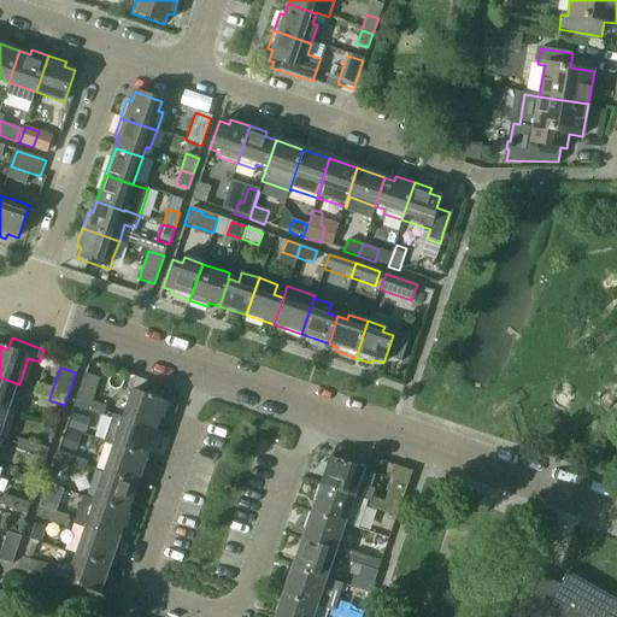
[(88,413),(90,404),(99,381),(84,376),(74,409),(88,413)]
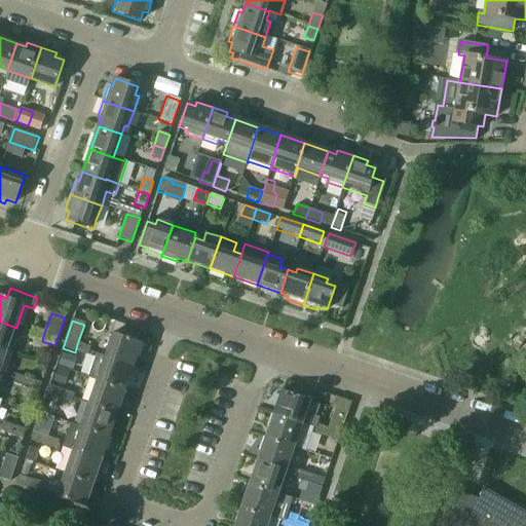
[(0,322),(0,347),(8,351),(16,328),(0,322)]
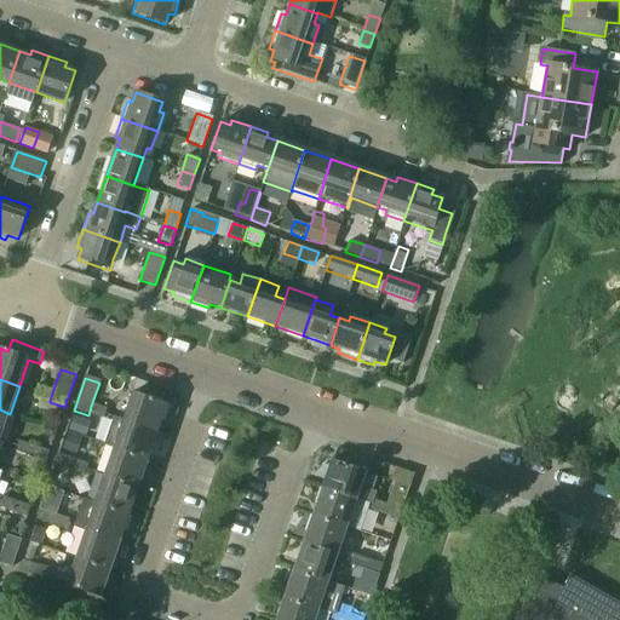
[(50,402),(52,392),(39,388),(35,396),(50,402)]
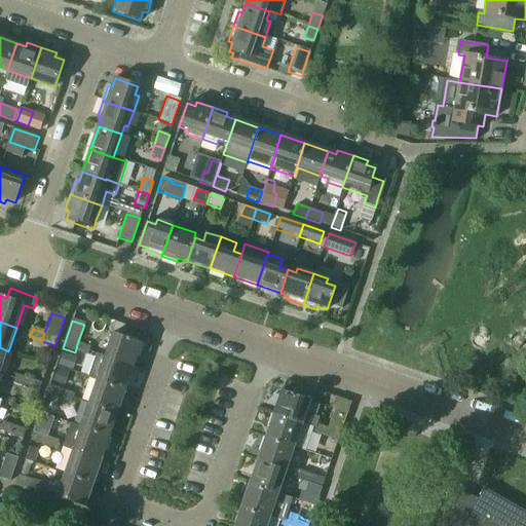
[(112,335),(104,358),(134,368),(142,345),(112,335)]
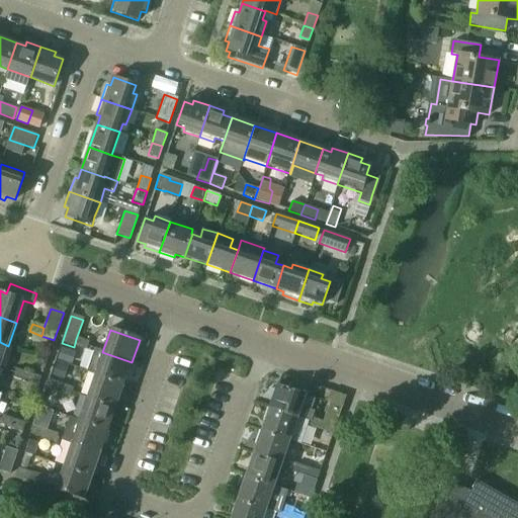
[(102,352),(95,350),(95,348),(88,345),(88,343),(76,339),(74,347),(86,351),(93,353),(87,372),(94,375),(124,385),(132,362),(102,352)]
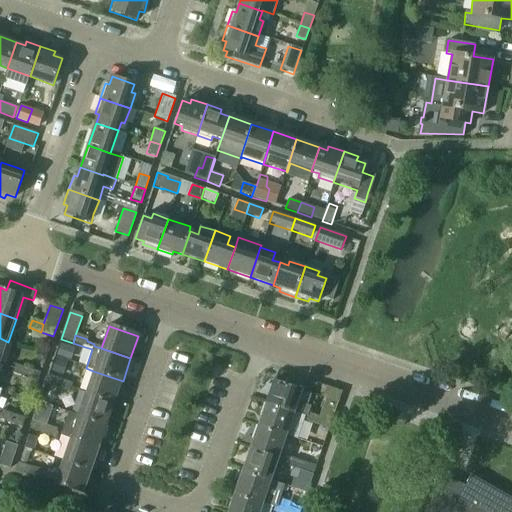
[(13,373),(25,377),(28,369),(16,364),(13,373)]
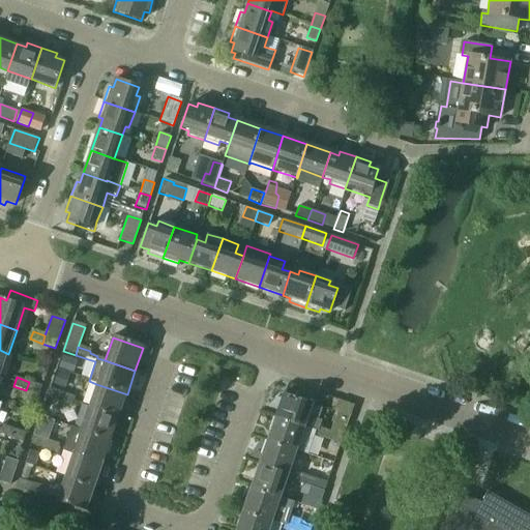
[(42,386),(29,382),(26,390),(39,395),(42,386)]
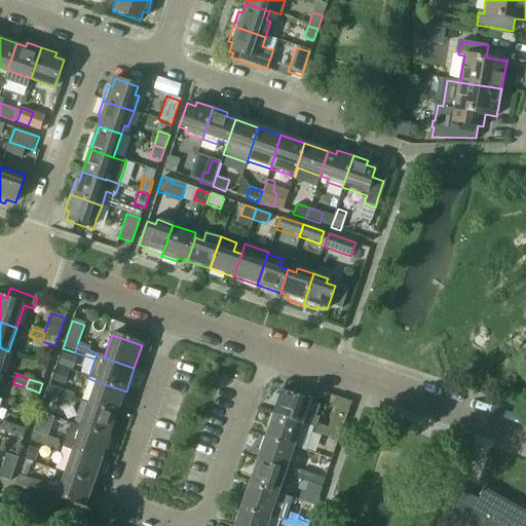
[(96,381),(87,405),(118,415),(126,391),(96,381)]
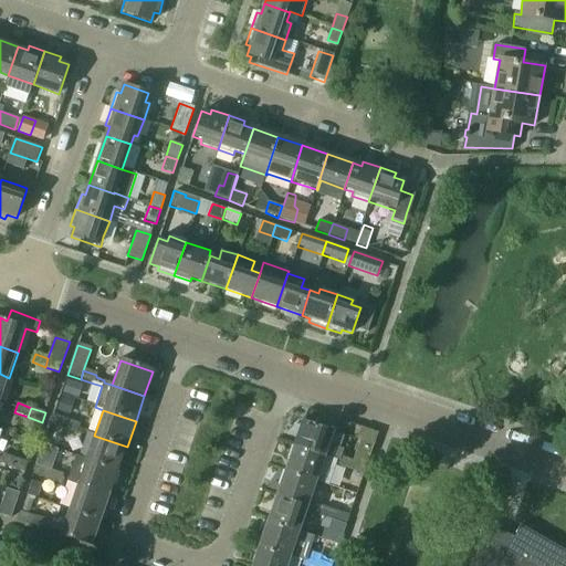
[(63,429),(67,418),(53,413),(50,425),(63,429)]
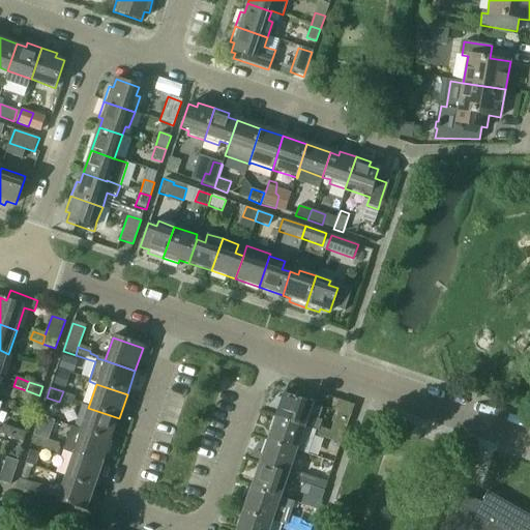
[(76,396),(63,391),(59,402),(72,406),(76,396)]
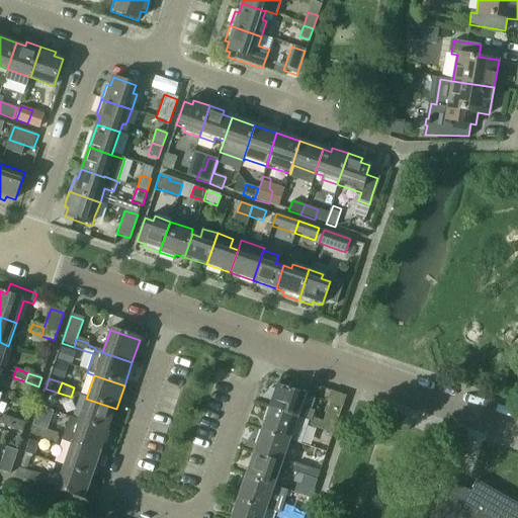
[(297,418),(298,417),(307,393),(277,382),(269,408),(297,418)]
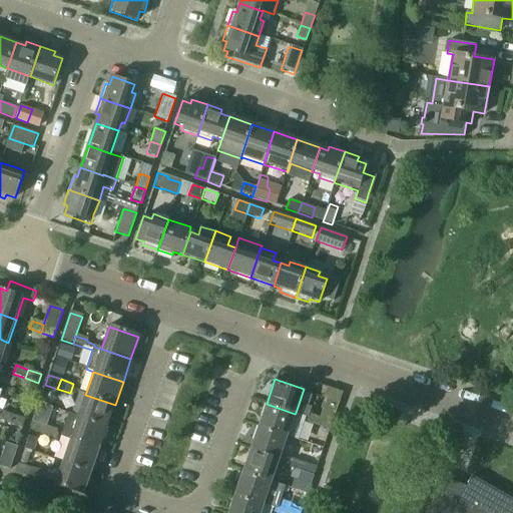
[(85,395),(78,416),(68,412),(68,414),(107,428),(115,405),(85,395)]
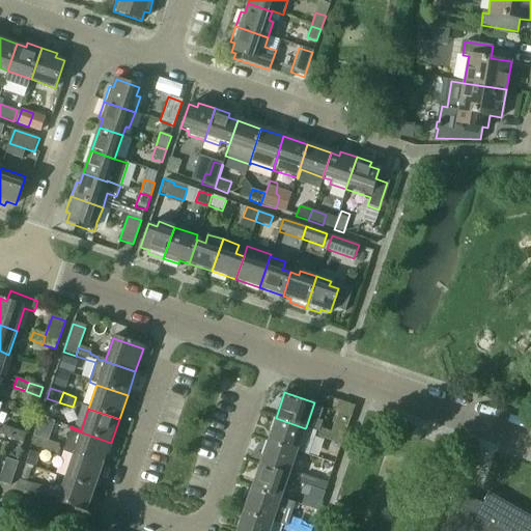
[(338,411),(331,431),(328,440),(340,444),(351,415),(338,411)]
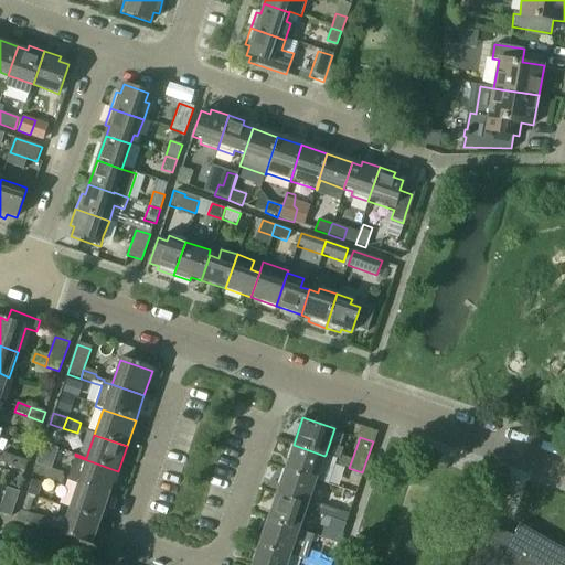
[(294,445),(285,469),(317,480),(328,484),(337,458),(326,455),(324,456),(294,445)]
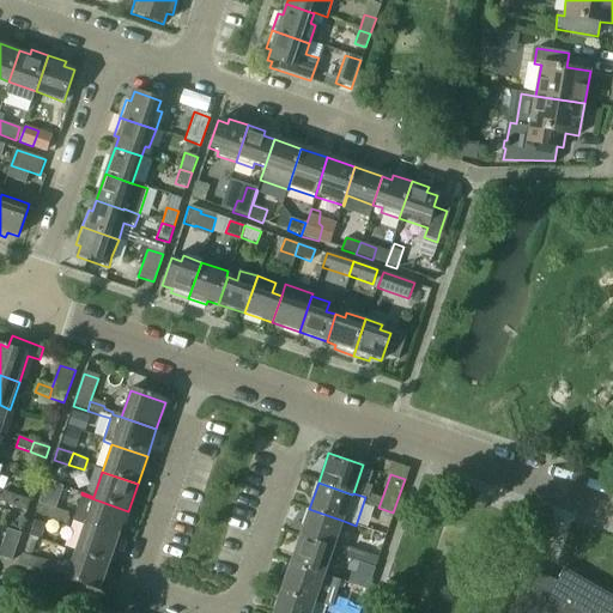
[(8,504),(12,505),(16,495),(1,490),(0,492),(0,507),(6,509),(8,504)]
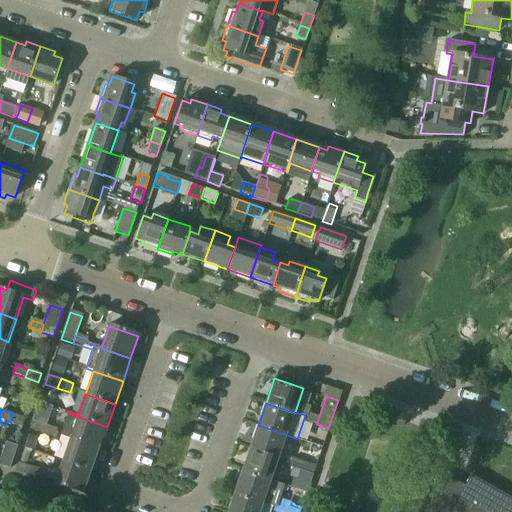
[(316,424),(319,416),(308,412),(305,420),(316,424)]
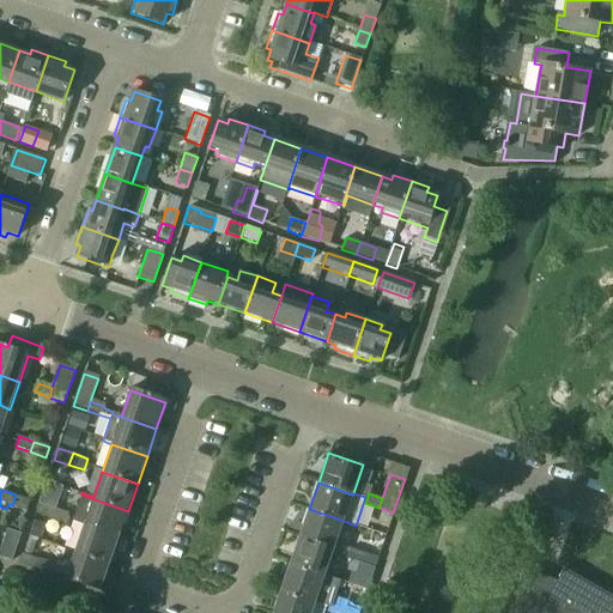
[(30,501),(16,495),(12,505),(26,511),(30,501)]
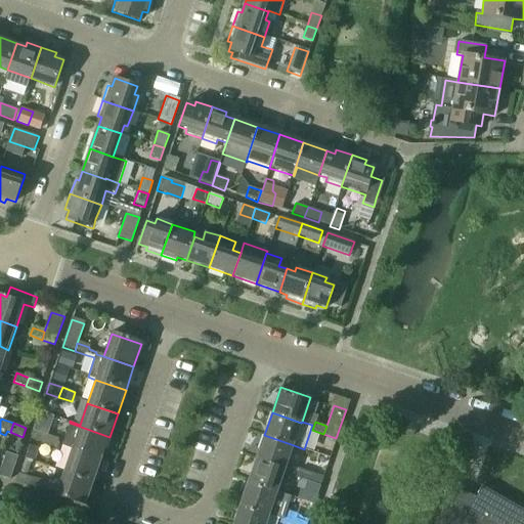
[(72,448),(72,449),(101,460),(110,437),(70,423),(61,445),(72,448)]
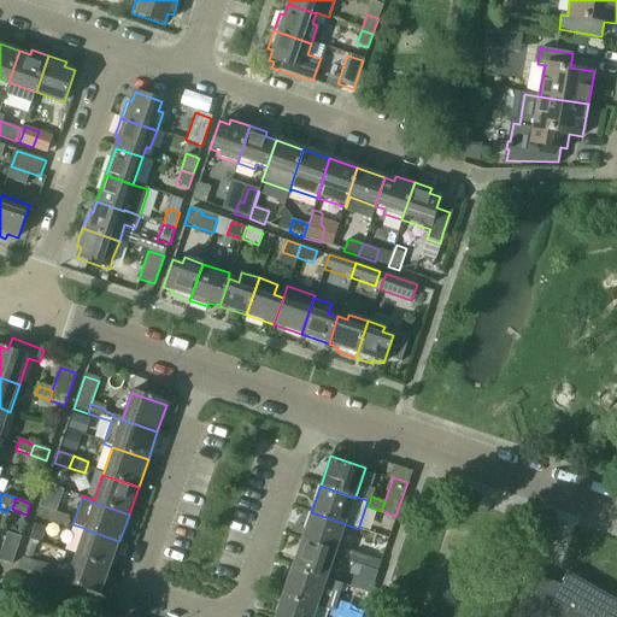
[(51,522),(54,511),(39,505),(35,517),(51,522)]
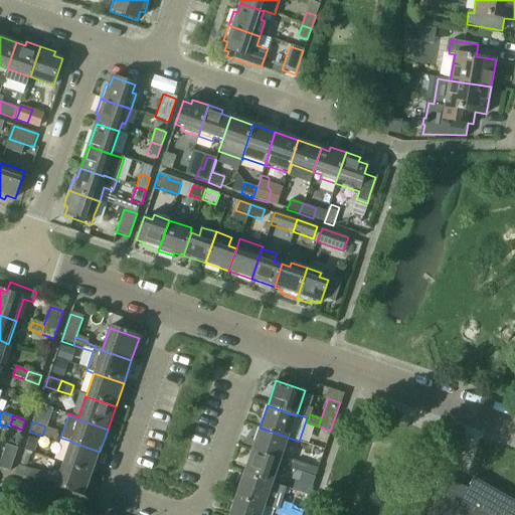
[(57,431),(45,426),(42,436),(54,440),(57,431)]
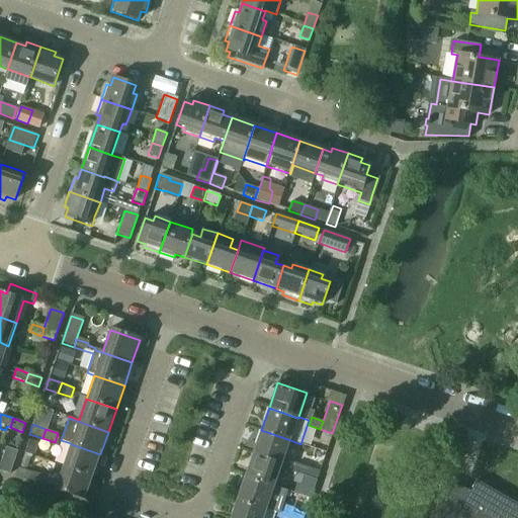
[(261,430),(253,453),(282,463),(290,440),(261,430)]
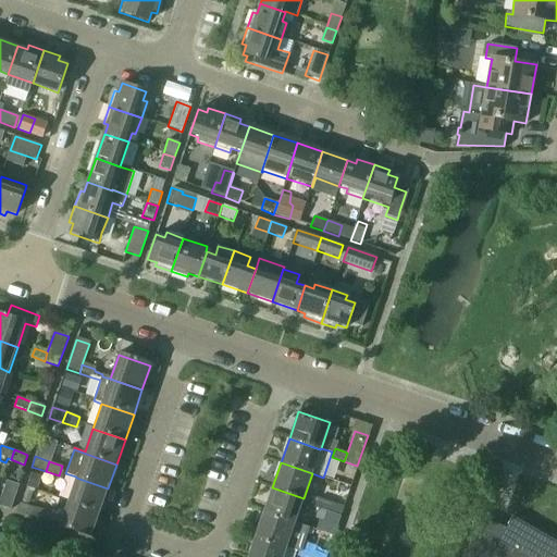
[(32,472),(26,486),(37,490),(41,475),(32,472)]
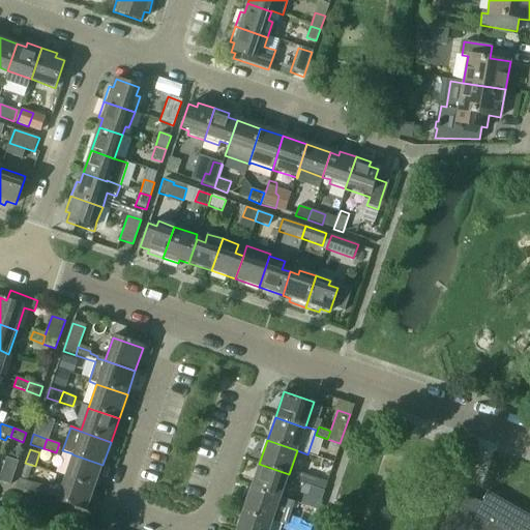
[(72,454),(64,478),(94,488),(102,465),(72,454)]
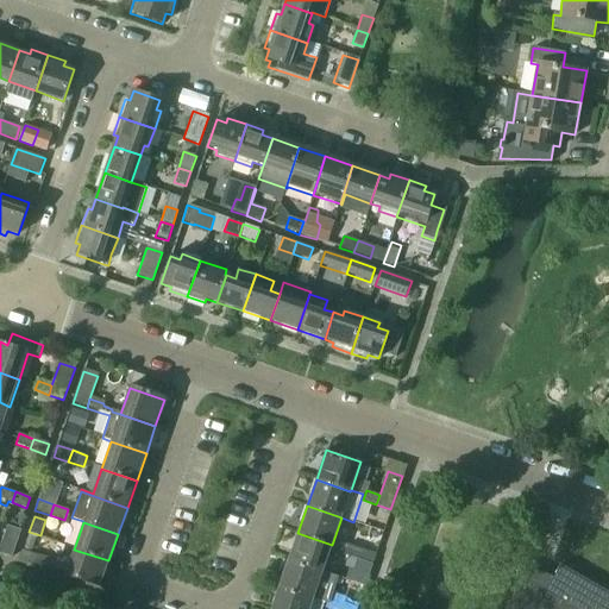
[(297,533),(288,560),(322,572),(332,545),(297,533)]
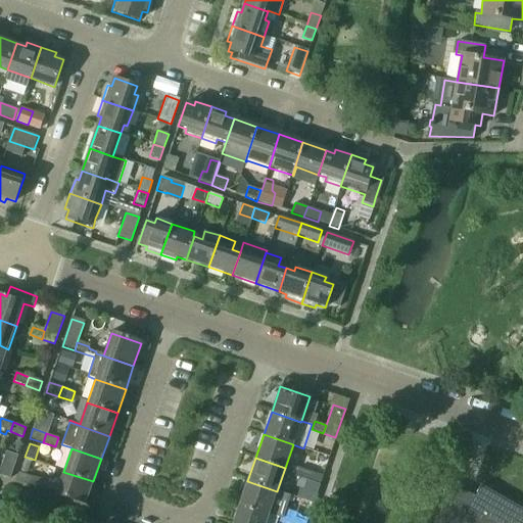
[(2,465),(0,470),(0,475),(10,478),(13,469),(2,465)]
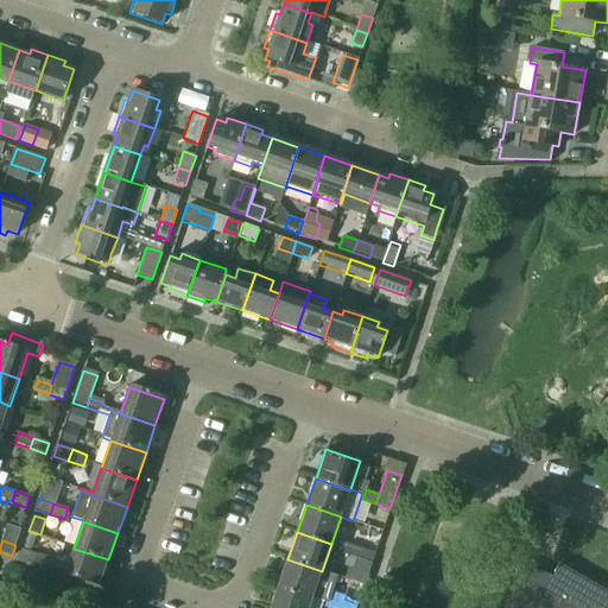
[(358,558),(361,550),(347,545),(344,553),(358,558)]
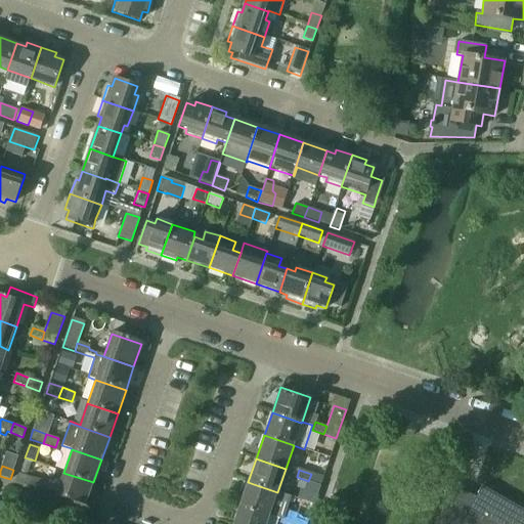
[(85,507),(93,482),(63,473),(55,496),(85,507)]
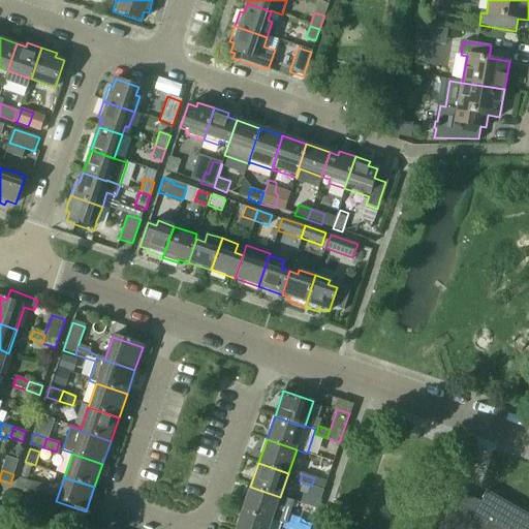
[(20,478),(17,488),(29,492),(32,483),(20,478)]
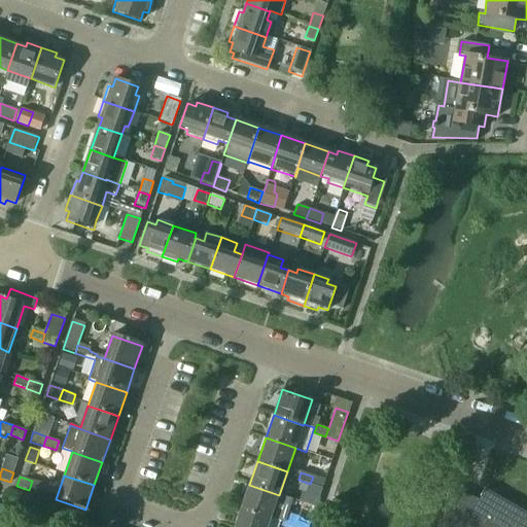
[(324,481),(313,477),(310,484),(322,488),(324,481)]
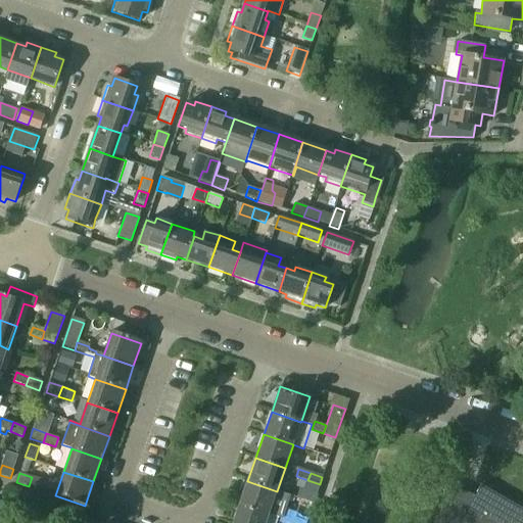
[(247,481),(239,505),(279,518),(281,519),(283,520),(284,514),(286,508),(290,495),(277,491),(247,481)]
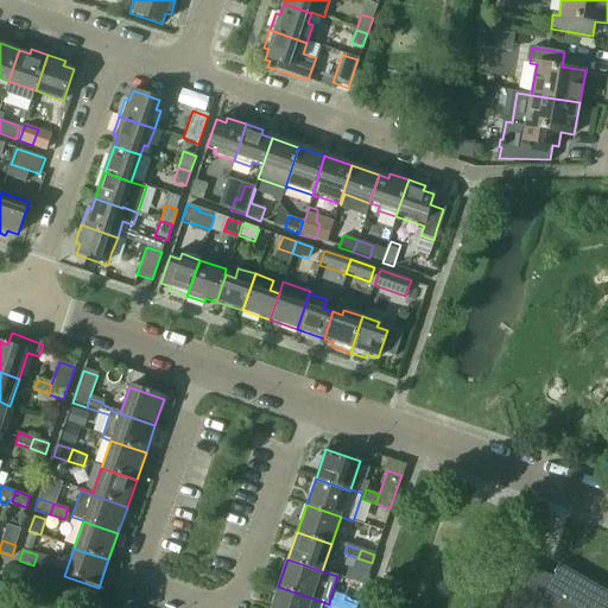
[(607,607),(607,590),(563,564),(556,576),(521,564),(505,607),(607,607)]
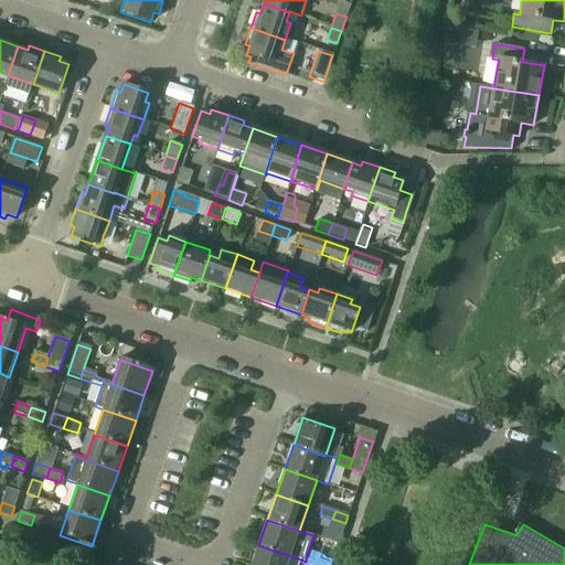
[(258,545),(251,564),(299,564),(301,560),(258,545)]
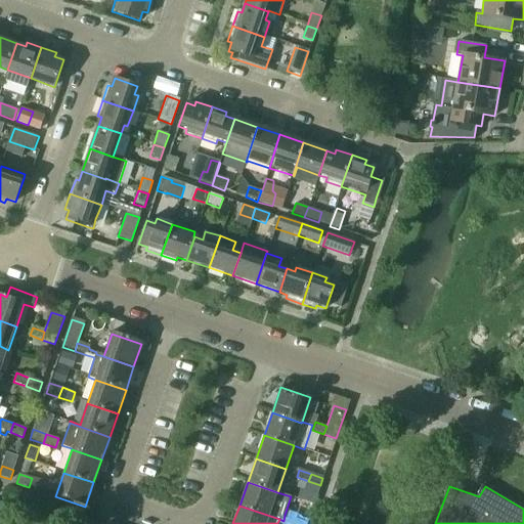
[(281,520),(279,523),(280,523),(293,523),(295,521),(304,523),(306,523),(307,522),(285,515),(284,521),(281,520)]
